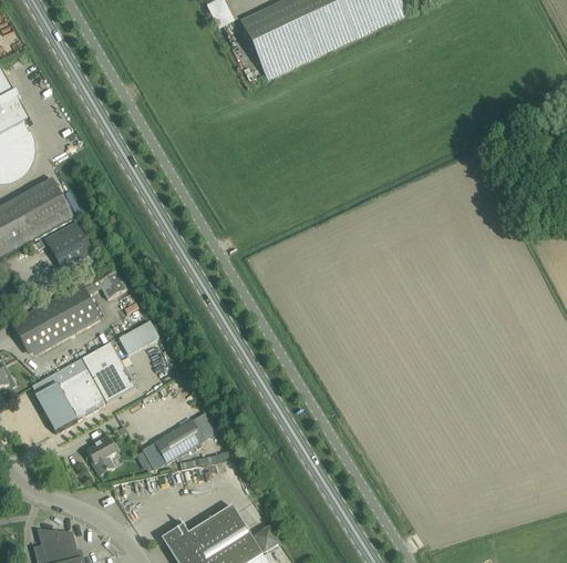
[(269,75),(414,13),(409,0),(279,0),(244,16),(269,75)]
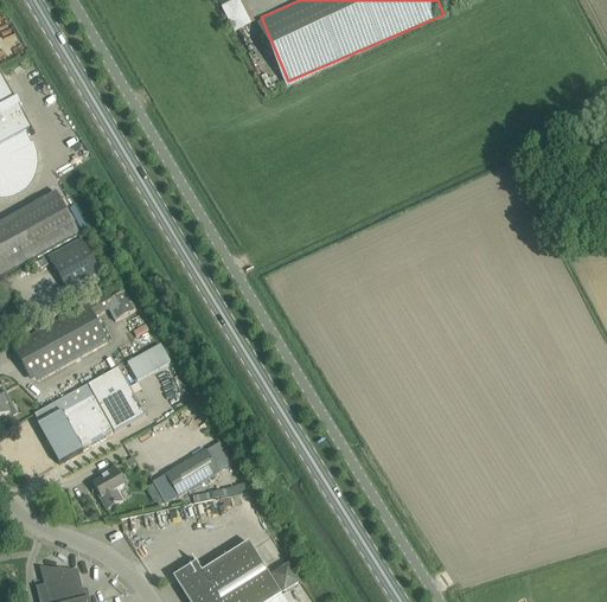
[(0,132),(25,119),(19,107),(21,107),(18,97),(16,98),(0,71),(0,132)]
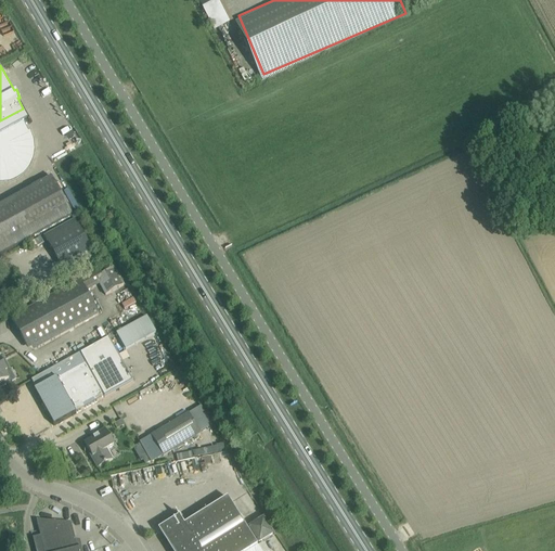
[(16,175),(23,169),(28,163),(30,155),(31,148),(31,140),(29,132),(28,131),(23,122),(28,118),(23,109),(0,120),(0,178),(1,178),(9,177),(16,175)]
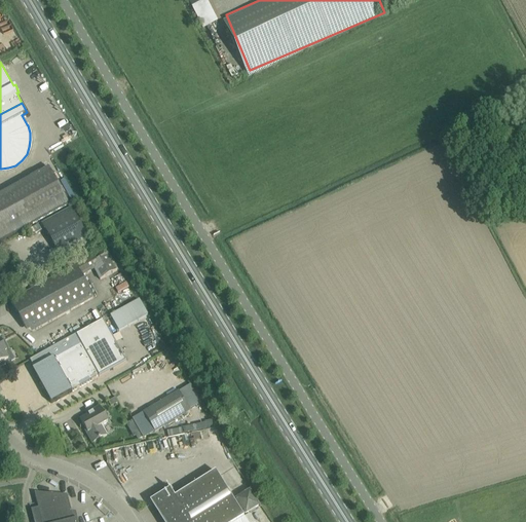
[(0,237),(69,200),(48,163),(0,190),(0,237)]
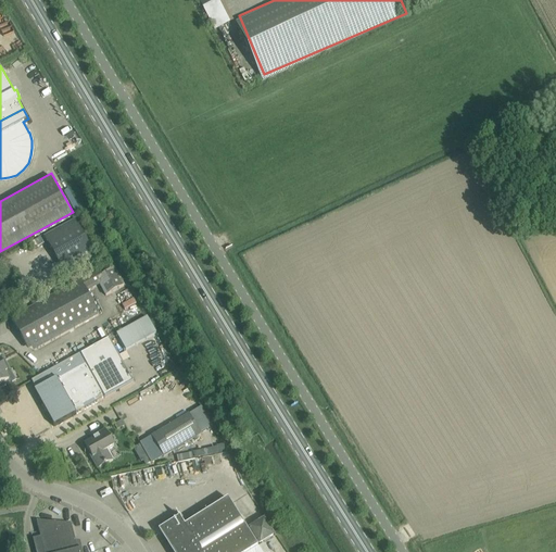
[(64,270),(95,252),(75,216),(45,233),(64,270)]
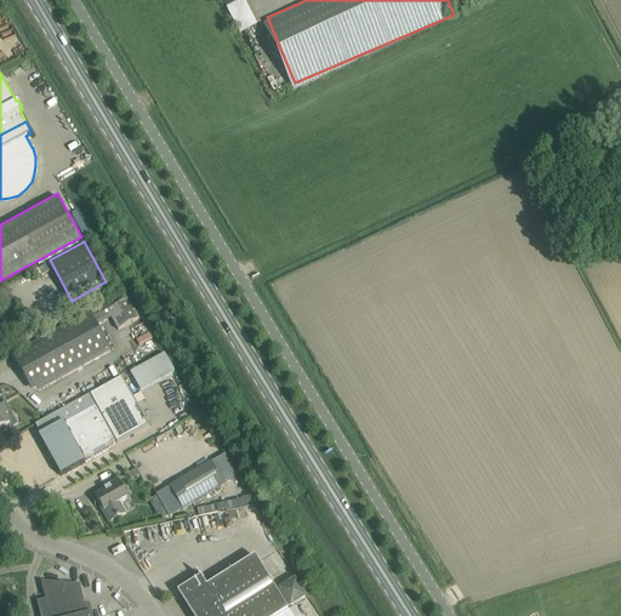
[(125,290),(123,291),(92,308),(83,313),(72,319),(60,325),(12,352),(29,381),(38,377),(43,386),(52,380),(110,348),(96,323),(112,314),(118,326),(138,315),(125,290)]
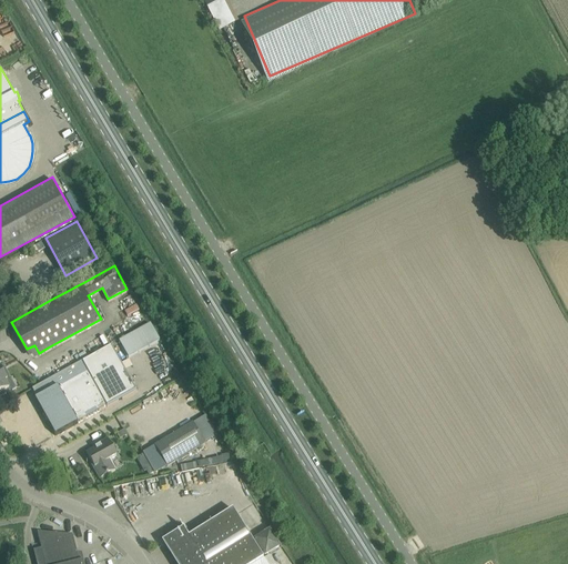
[(150,320),(150,321),(119,338),(128,354),(160,336),(150,320)]
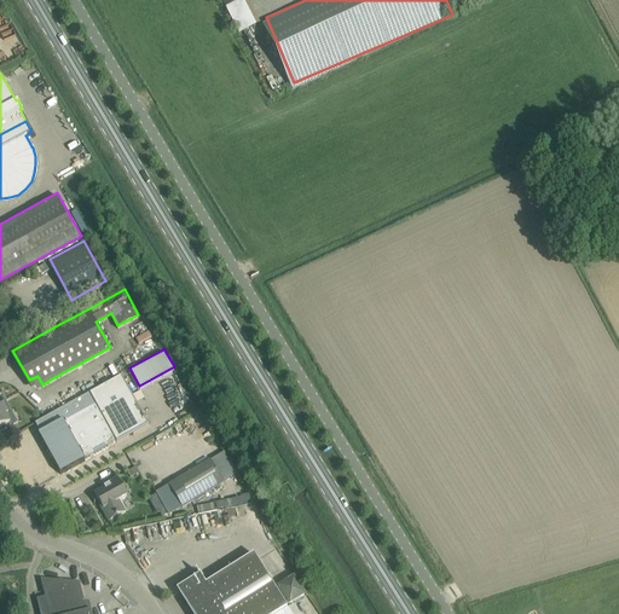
[(149,421),(143,411),(121,371),(88,389),(92,395),(82,401),(81,406),(76,409),(71,407),(61,413),(63,417),(59,428),(56,429),(62,441),(67,442),(69,447),(68,451),(73,459),(77,461),(96,451),(97,446),(102,444),(106,445),(114,440),(114,439),(115,438),(116,439),(149,421)]
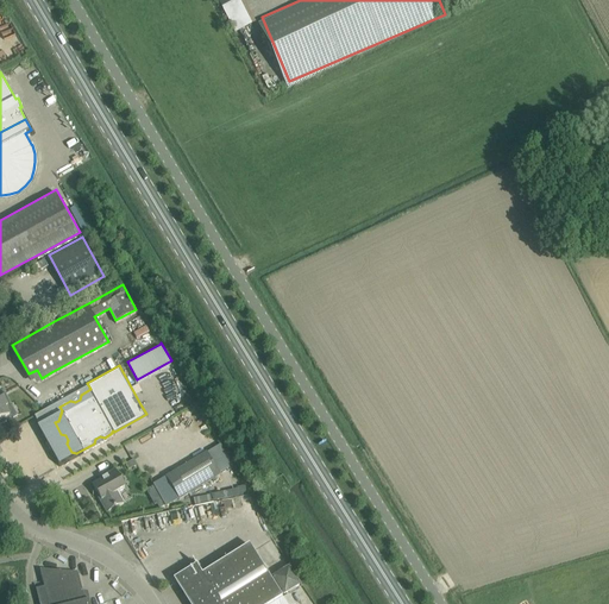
[(0,395),(0,417),(10,413),(5,403),(6,403),(1,395),(0,395)]
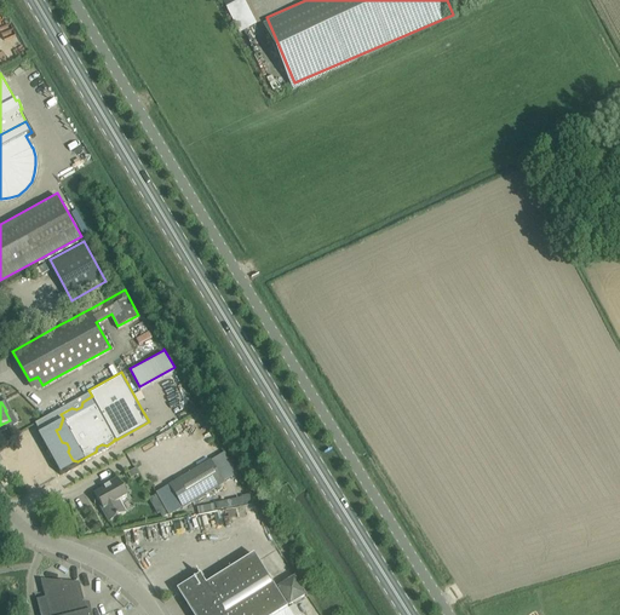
[(224,480),(217,467),(210,457),(200,464),(181,476),(179,475),(168,482),(183,505),(224,480)]
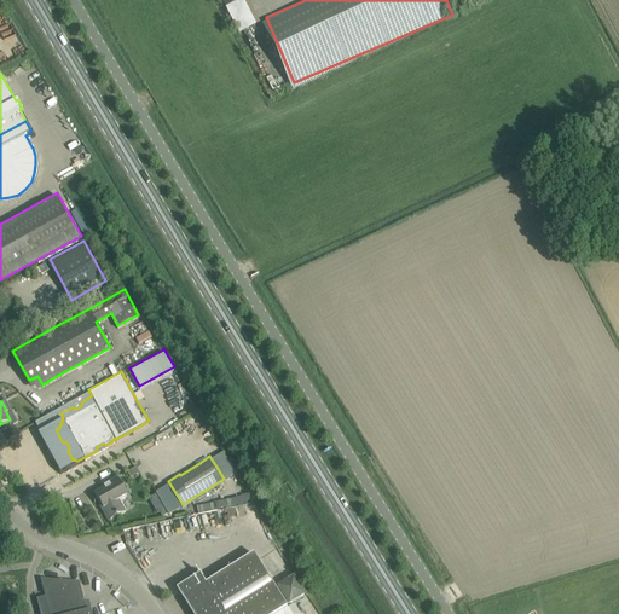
[(109,517),(119,511),(126,508),(119,497),(127,492),(116,474),(103,482),(104,484),(94,490),(100,500),(99,502),(109,517)]
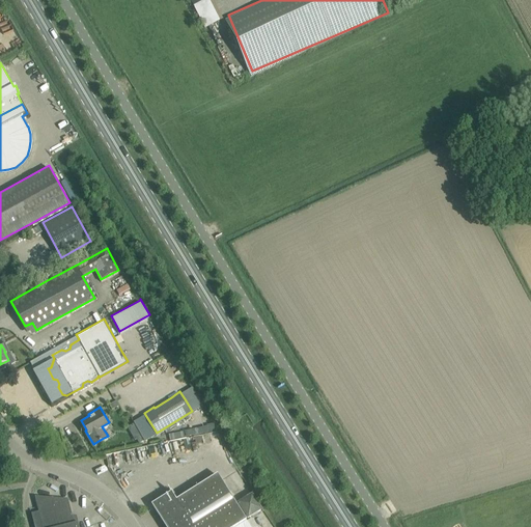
[(231,526),(247,518),(218,472),(176,498),(171,491),(152,502),(168,526),(231,526)]
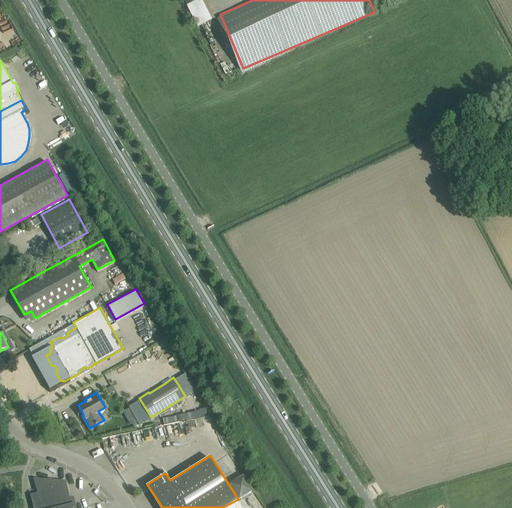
[(243,473),(228,482),(238,498),(253,489),(243,473)]
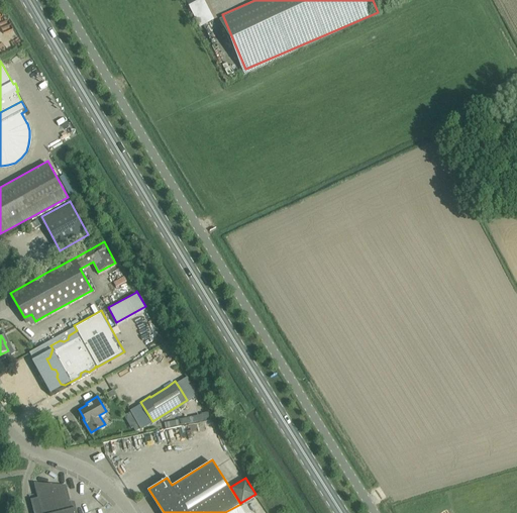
[(37,496),(30,498),(33,512),(76,512),(75,507),(73,508),(66,483),(34,481),(37,496)]
